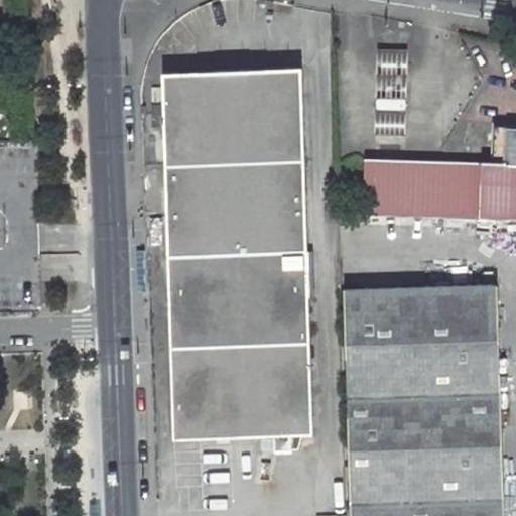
[(314,436),(302,71),(163,75),(164,105),(152,106),(152,128),(164,127),(174,442),(314,436)]
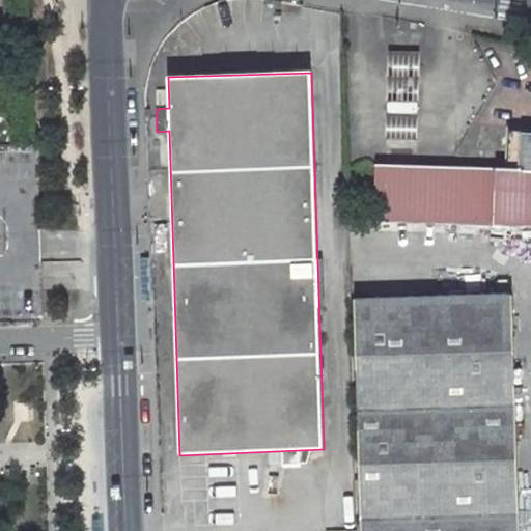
[(385,100),(415,100),(415,76),(385,76),(385,100)]
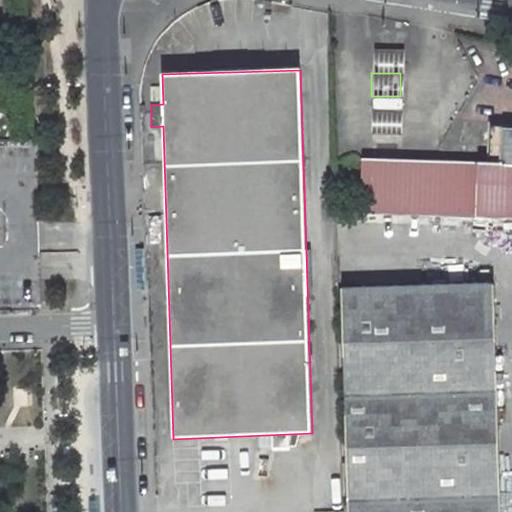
[(400,96),(371,96),(371,109),(400,109),(400,96)]
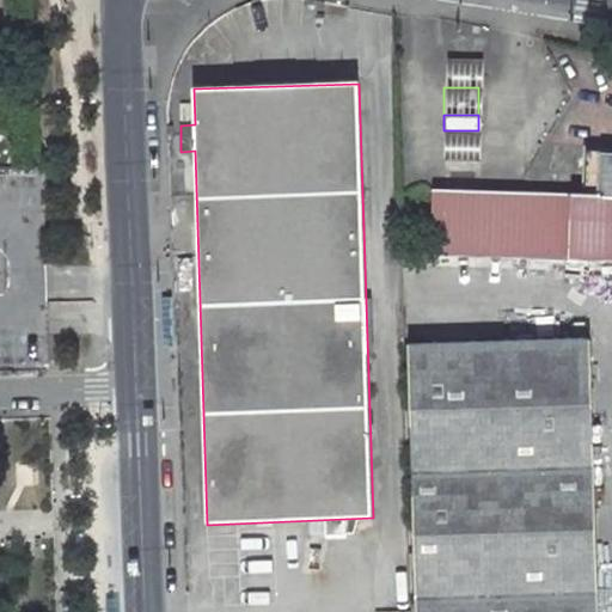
[(478,159),(478,130),(444,130),(442,160),(478,159)]
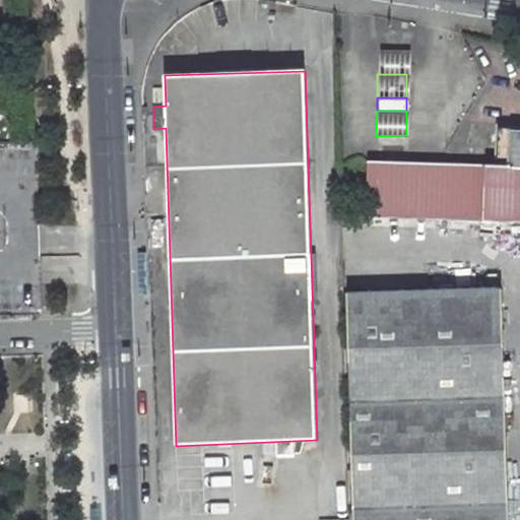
[(498,161),(406,160),(376,160),(368,160),(368,219),(519,221),(519,124),(500,123),(498,161)]
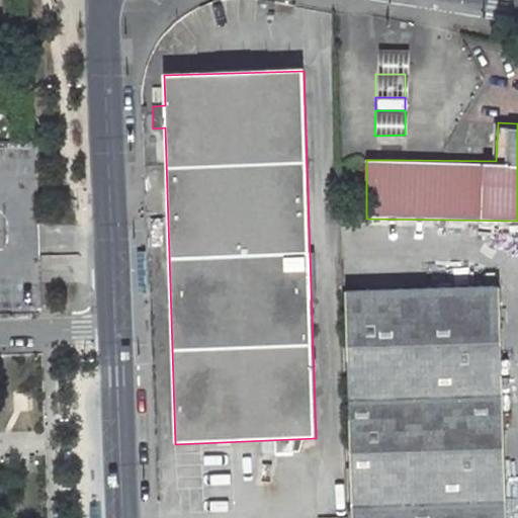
[(405,160),(405,135),(374,136),(374,160),(405,160)]
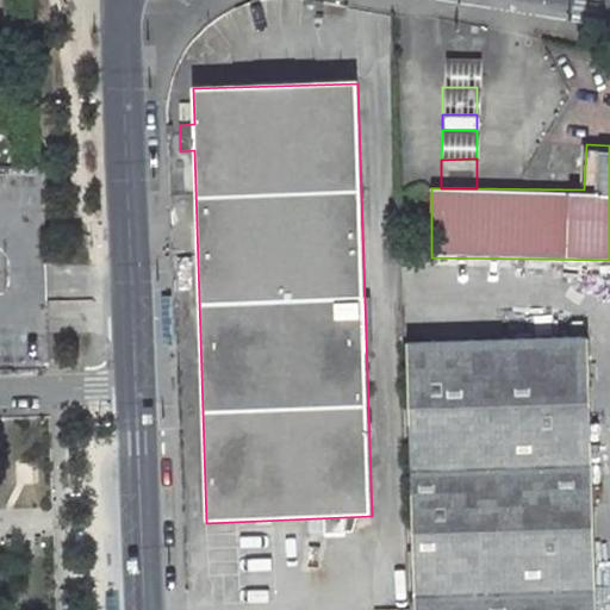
[(596,609),(585,337),(404,346),(416,609),(596,609)]
